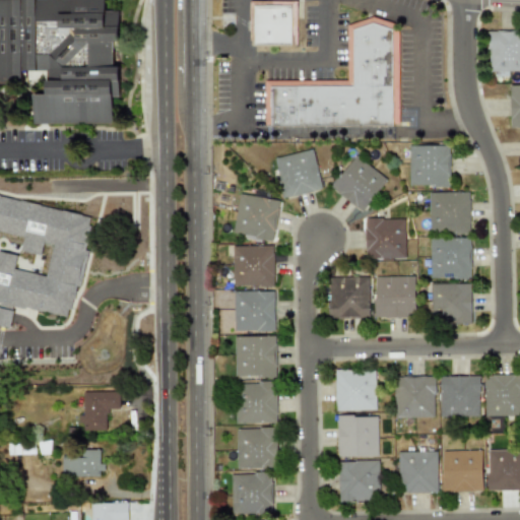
[(114,124),(114,80),(120,80),(120,67),(113,67),(113,42),(120,42),(120,11),(107,11),(106,0),(0,0),(0,83),(25,84),(25,71),(48,71),(48,94),(35,94),(35,124),(114,124)]
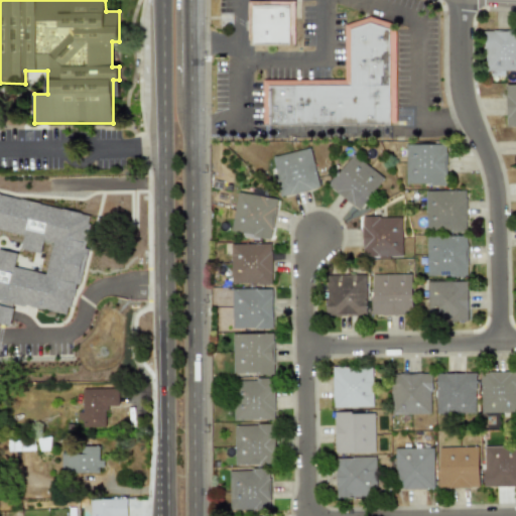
[(294,1),(248,0),(248,44),(293,45),(294,1)]
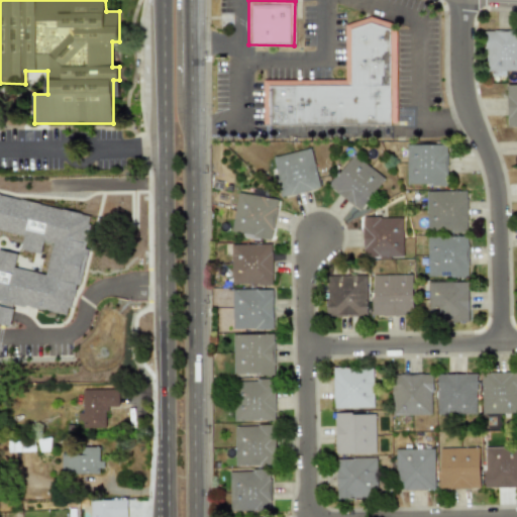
[(263,125),(396,125),(396,21),(345,21),(345,80),(263,80),(263,125)]
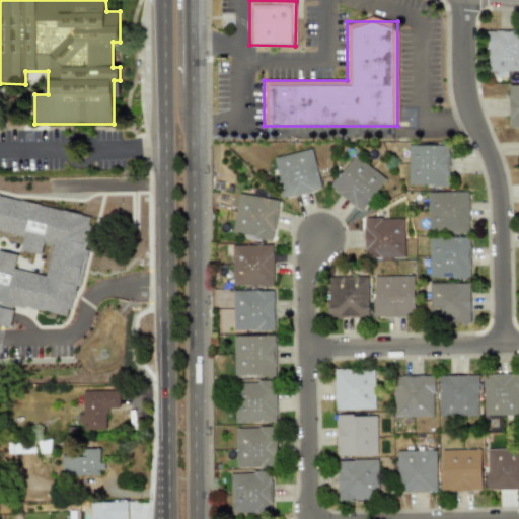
[(518,71),(518,30),(487,30),(487,73),(507,74),(507,71),(518,71)]
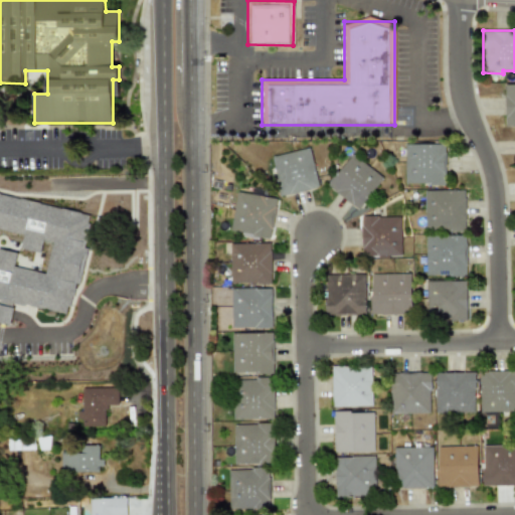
[(514,125),(514,84),(504,86),(505,126),(514,125)]
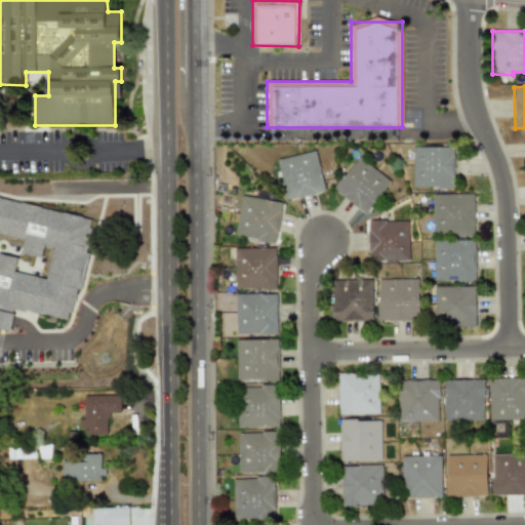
[(412,188),(453,188),(452,146),(411,147),(412,188)]
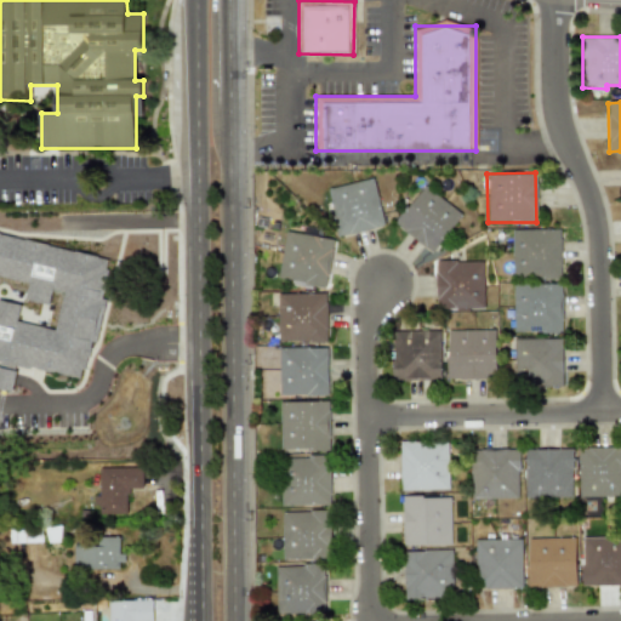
[(383,226),(372,178),(326,188),(337,235),(383,226)]
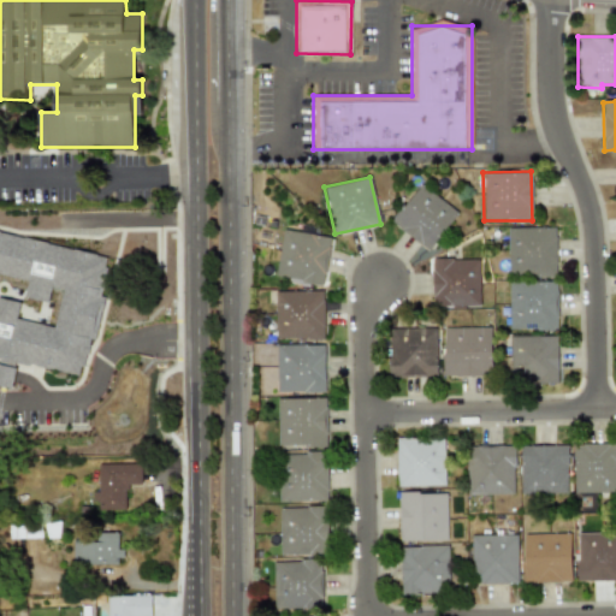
[(392,225),(432,250),(457,208),(416,184),(392,225)]
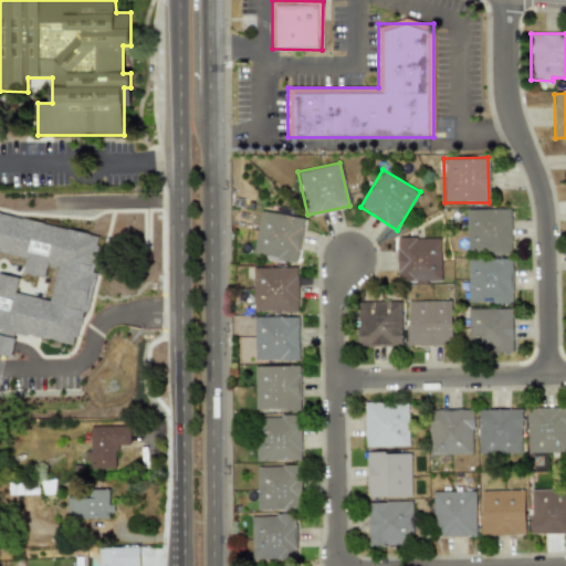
[(512,252),(511,208),(465,209),(467,252),(512,252)]
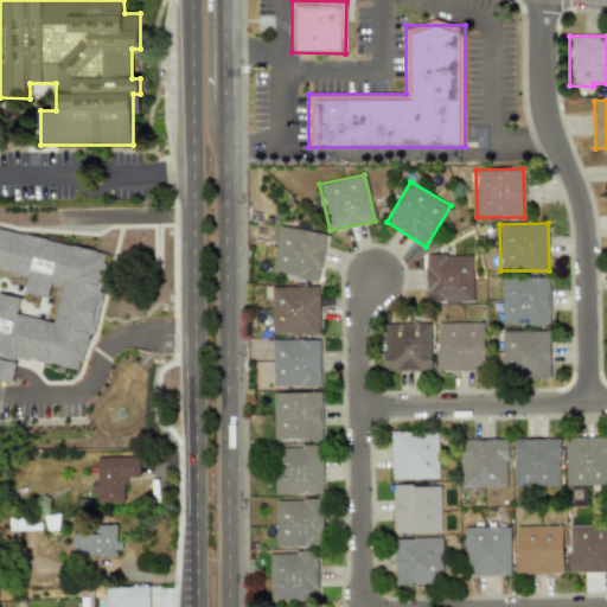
[(272,273),(318,279),(324,232),(278,227),(272,273)]
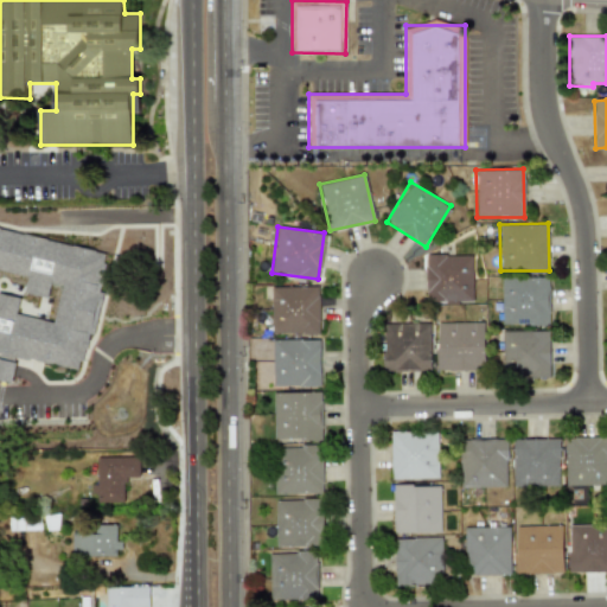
[(109,253),(0,229),(0,379),(13,383),(19,357),(82,370),(90,333),(97,336),(107,293),(101,292),(109,253)]
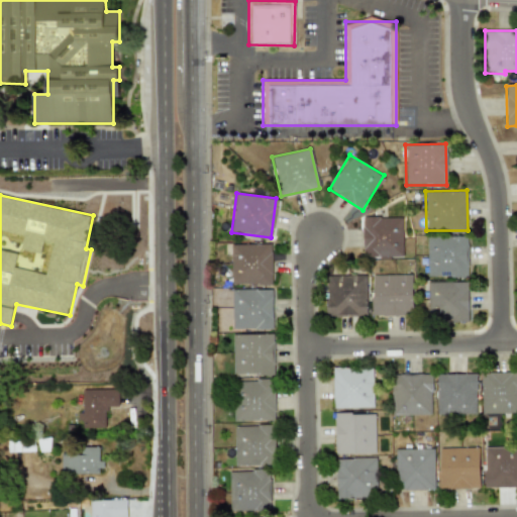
[(403,257),(402,217),(363,217),(363,257),(403,257)]
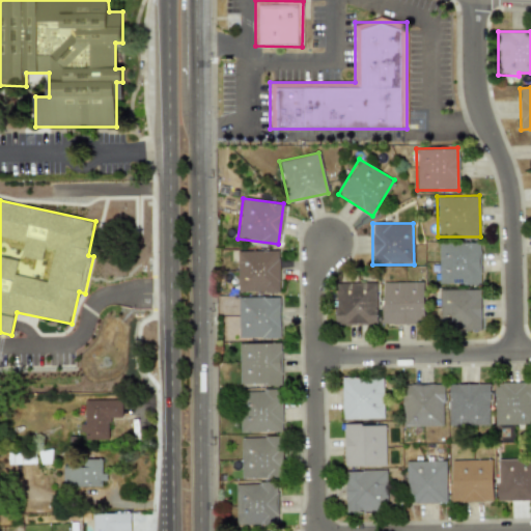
[(438,243),(439,284),(480,283),(479,242),(438,243)]
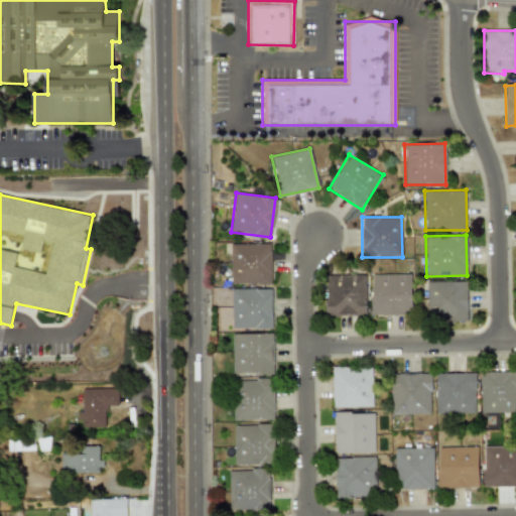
[(271,283),(271,243),(230,244),(231,283),(271,283)]
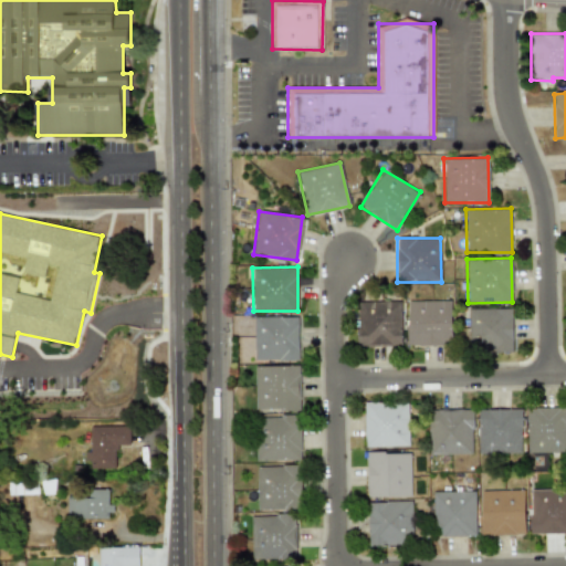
[(408,345),(452,345),(451,300),(408,301),(408,345)]
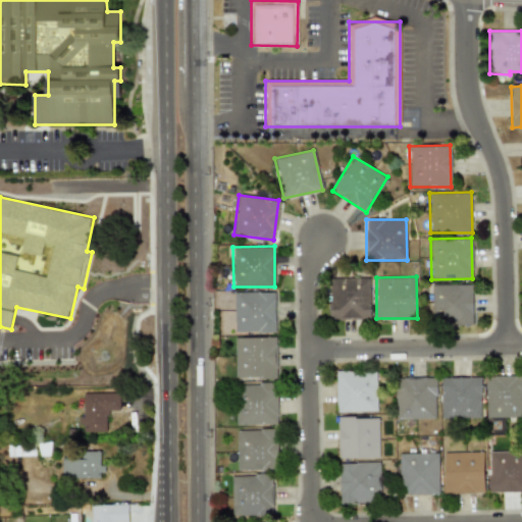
[(370,318),(369,277),(329,278),(330,319),(370,318)]
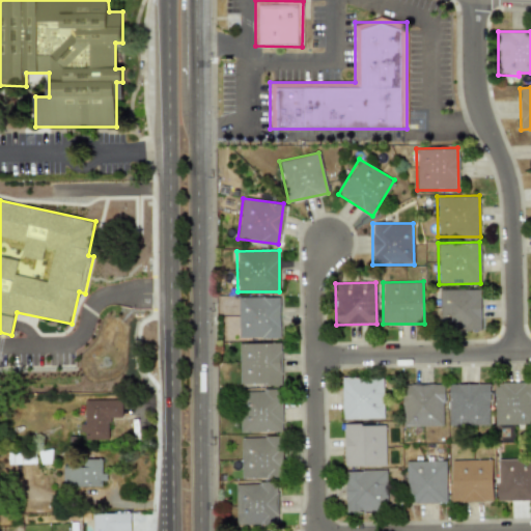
[(438,289),(439,329),(480,329),(480,289),(438,289)]
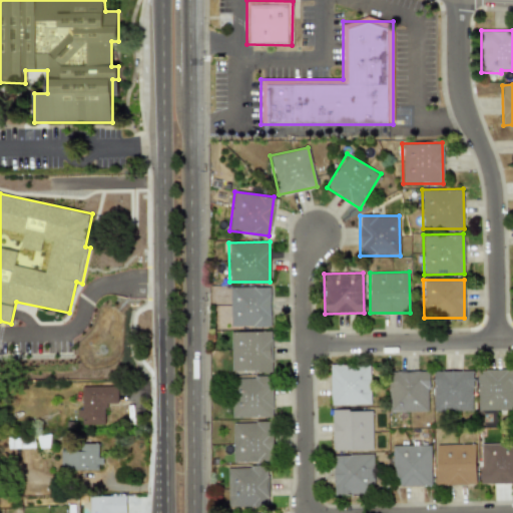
[(271,288),(230,287),(229,326),(270,327),(271,288)]
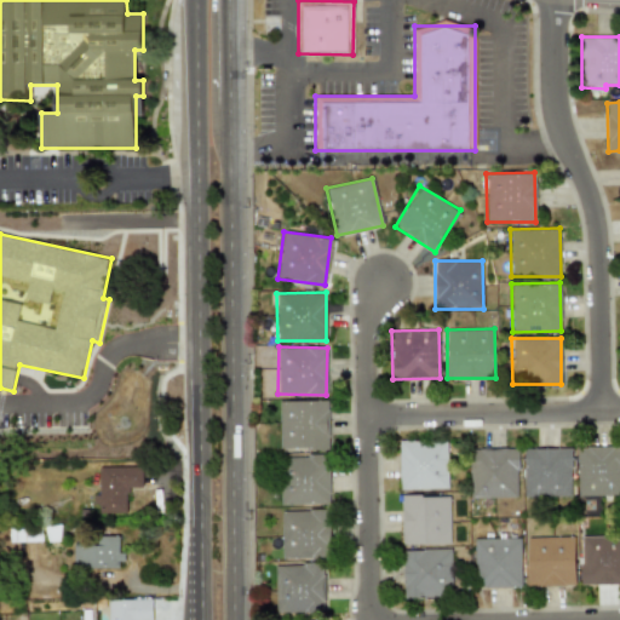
[(279,401),(280,449),(328,448),(327,400),(279,401)]
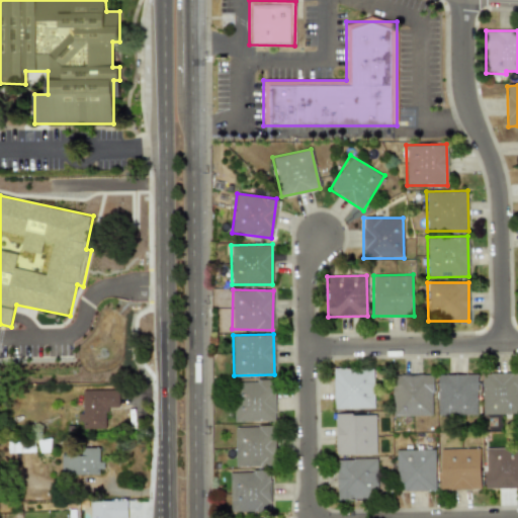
[(374,408),(372,367),(333,369),(334,409),(374,408)]
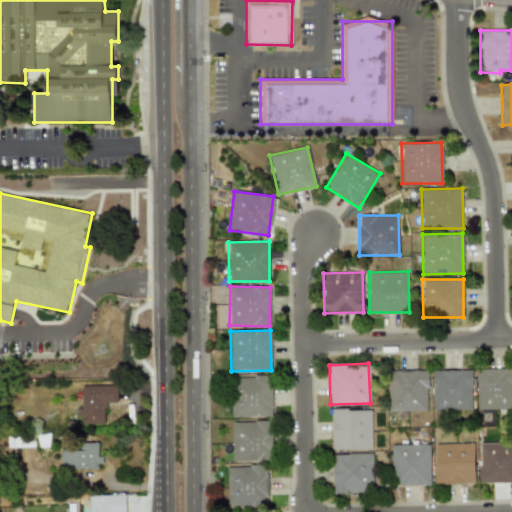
[(511,368),(476,369),(477,409),(511,408),(511,368)]
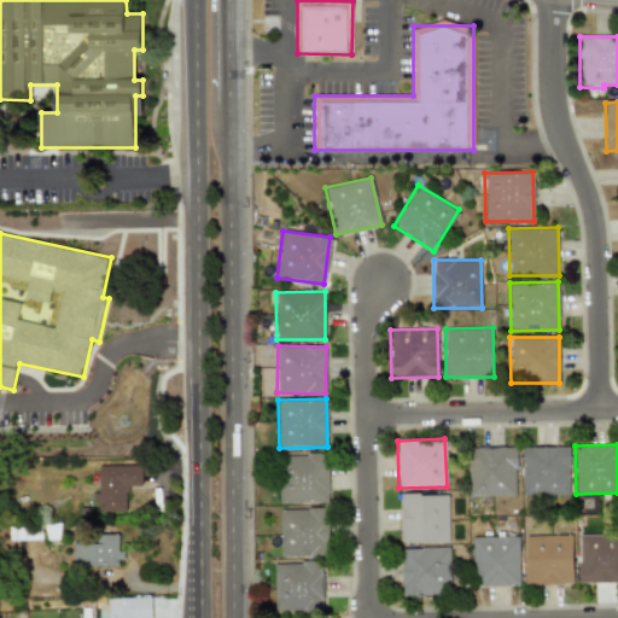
[(517,495),(516,447),(467,447),(468,496),(517,495)]
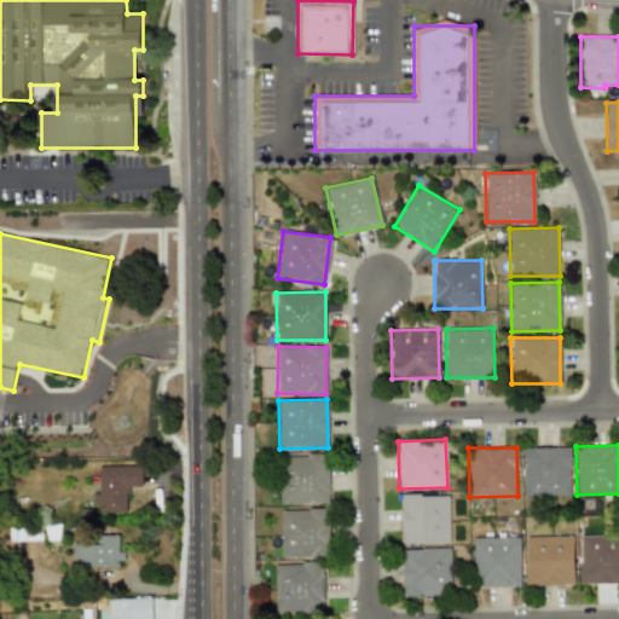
[(571,496),(571,447),(522,447),(524,496),(571,496)]
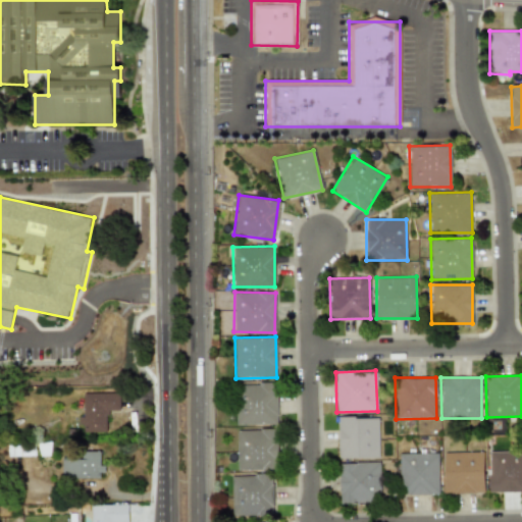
[(277,424),(276,383),(236,384),(237,425),(277,424)]
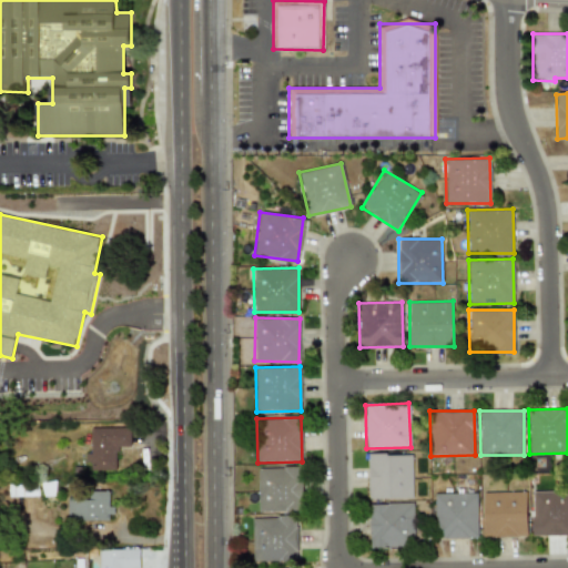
[(131,427),(91,428),(91,453),(87,453),(87,463),(93,463),(93,472),(118,470),(118,447),(131,447),(131,427)]
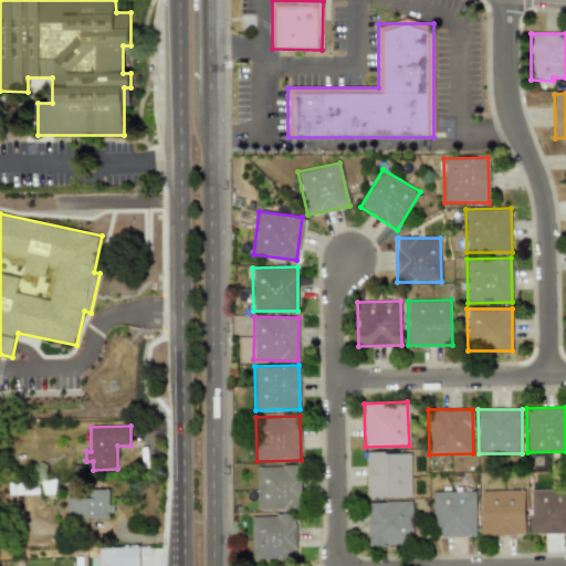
[(411,496),(410,452),(366,453),(367,498),(411,496)]
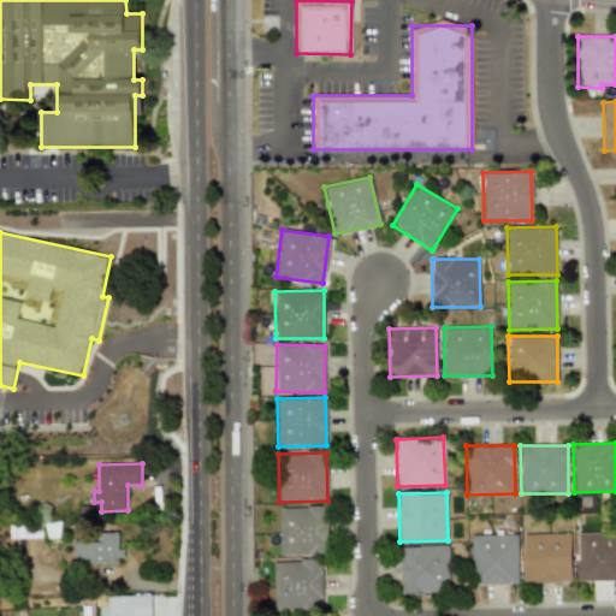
[(327,554),(326,507),(279,508),(280,555),(327,554)]
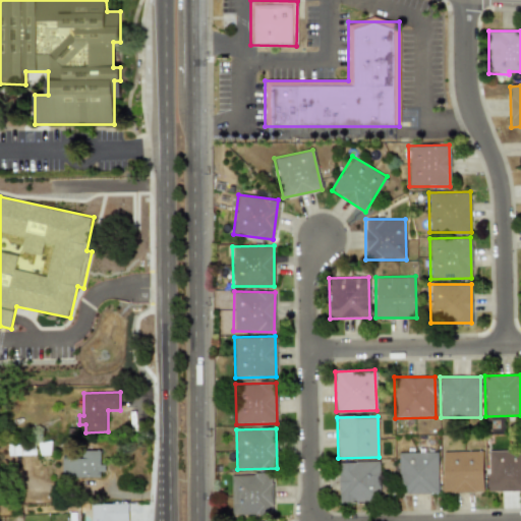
[(63,457),(63,477),(102,478),(103,451),(81,450),(80,457),(63,457)]
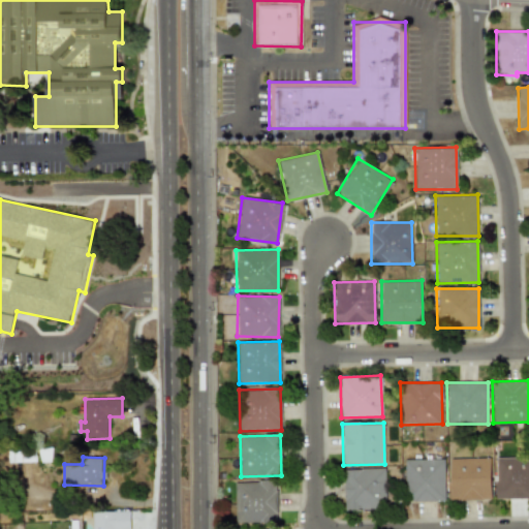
[(496,499),(528,498),(528,457),(495,458),(496,499)]
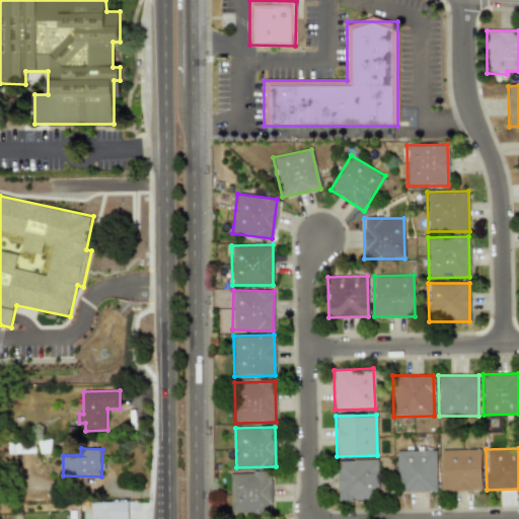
[(441,449),(441,490),(482,490),(480,449),(441,449)]
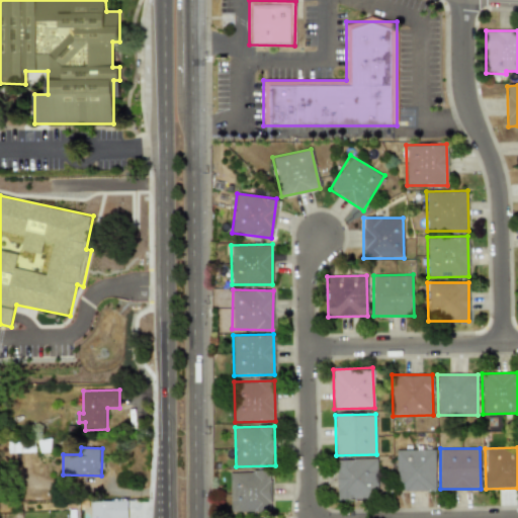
[(397,450),(397,491),(435,490),(435,449),(397,450)]
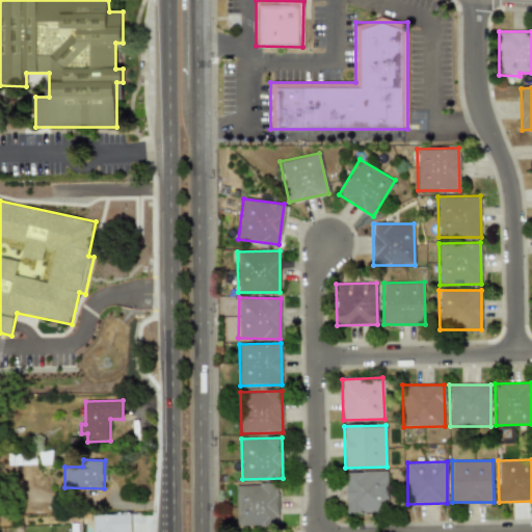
[(346,511),(388,512),(388,472),(346,471),(346,511)]
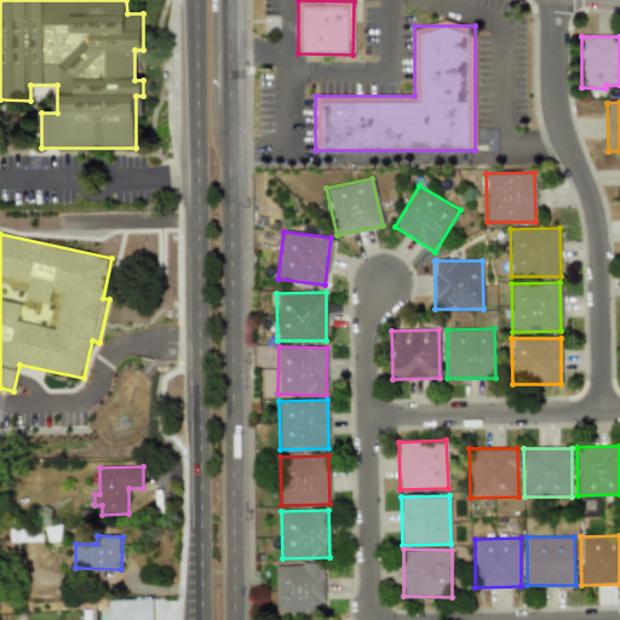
[(276,612),(323,612),(322,564),(275,564),(276,612)]
